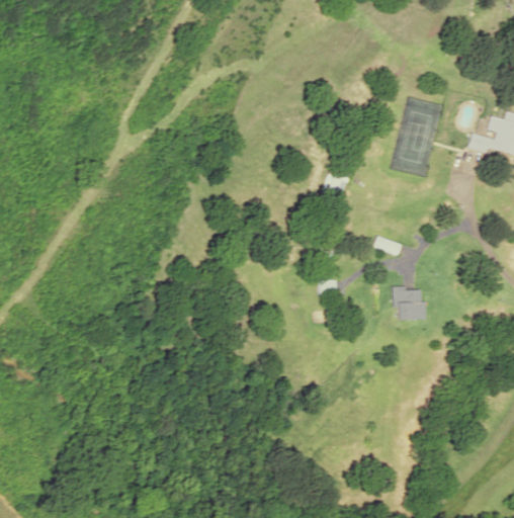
[(513,114),(504,112),(503,118),(489,115),(485,137),(470,133),(467,149),(513,158),(513,114)]
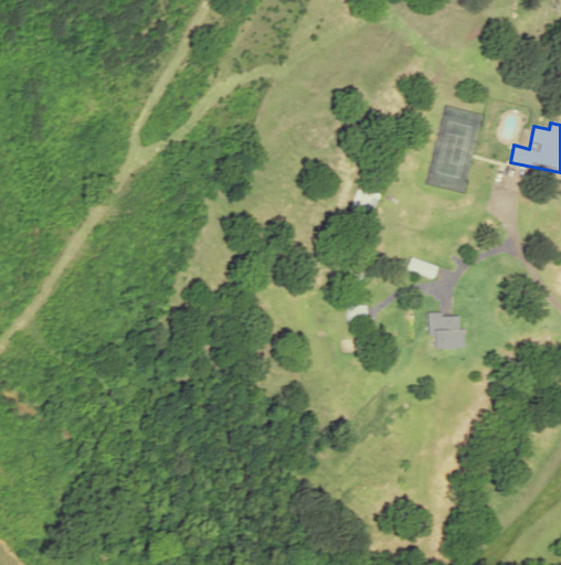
[(351,209),(372,217),(385,183),(364,174),(351,209)]
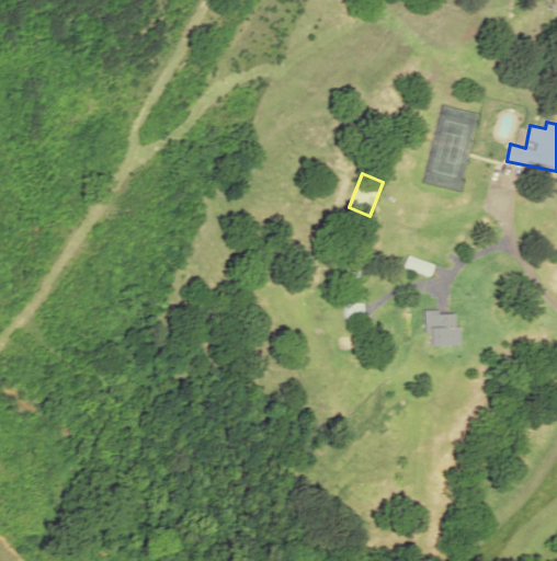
[(405,265),(429,276),(434,265),(409,254),(405,265)]
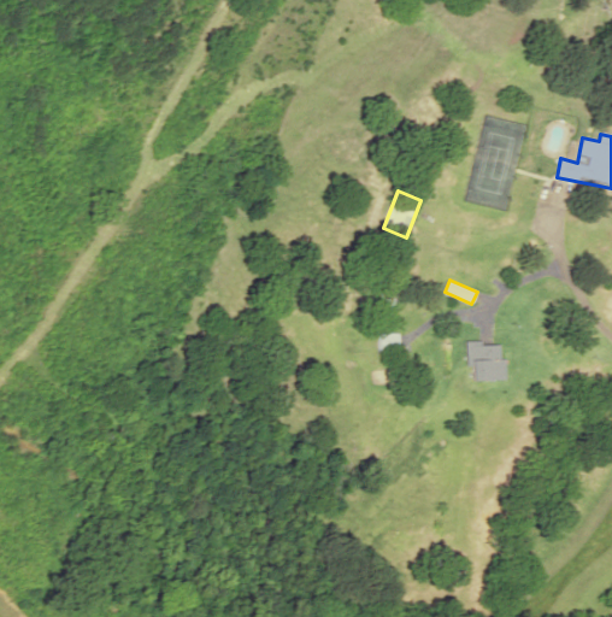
[(469,342),(469,381),(505,381),(505,342),(469,342)]
